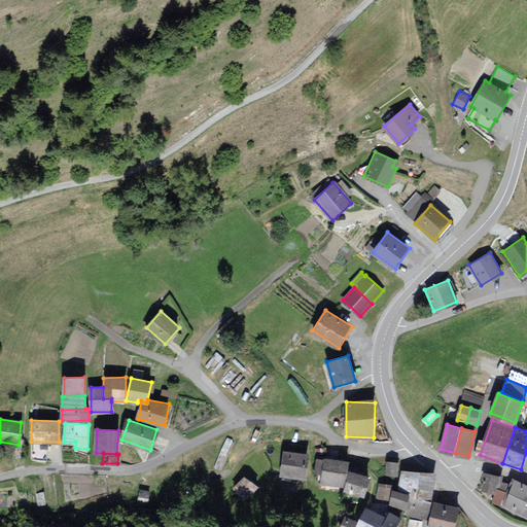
[(307,455),(285,453),(282,475),(304,477),(307,455)]
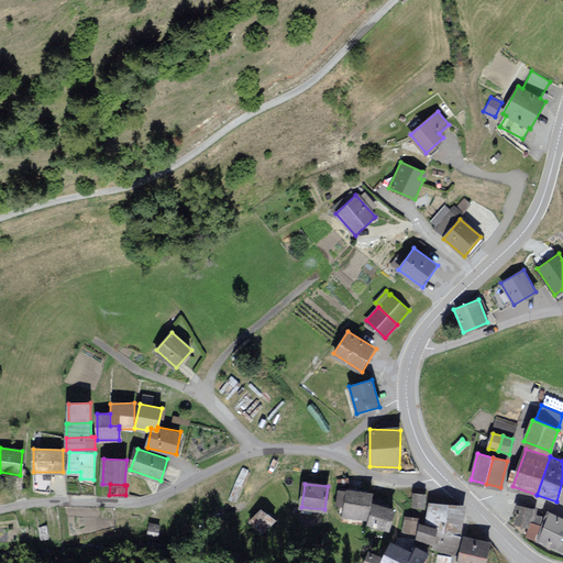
[(366,519),(371,494),(348,489),(348,492),(340,490),(338,505),(345,506),(343,515),(366,519)]
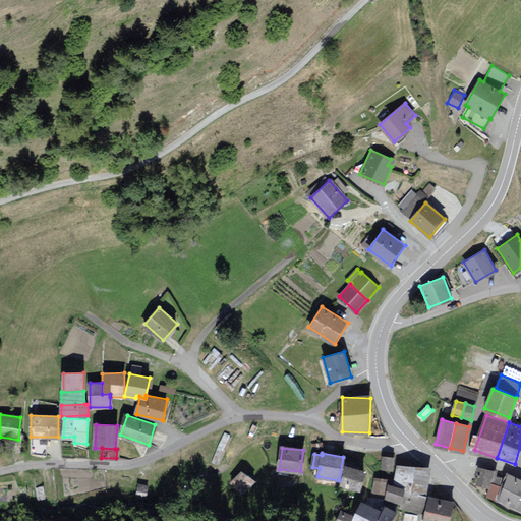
[(393,458),(384,457),(383,468),(392,468),(393,458)]
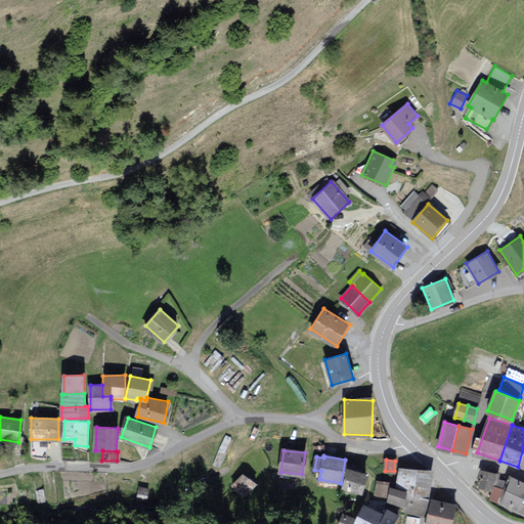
[(422,472),(401,468),(397,487),(410,490),(406,513),(425,516),(433,474),(422,472)]
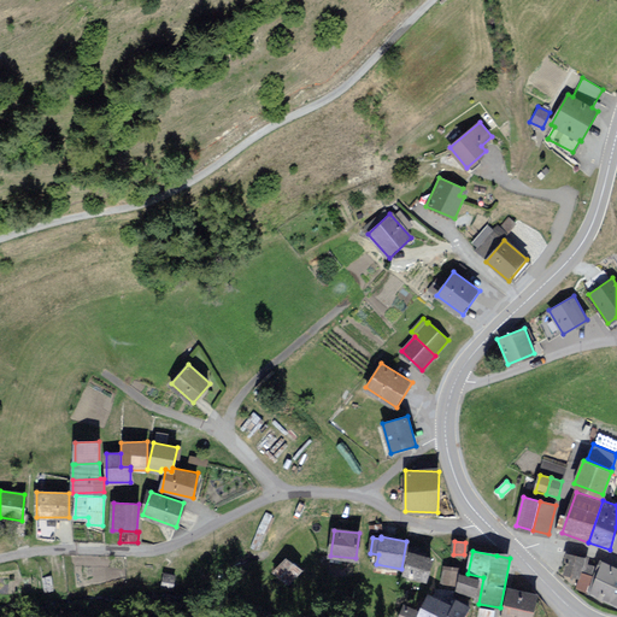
[(433,559),(411,552),(404,574),(425,580),(433,559)]
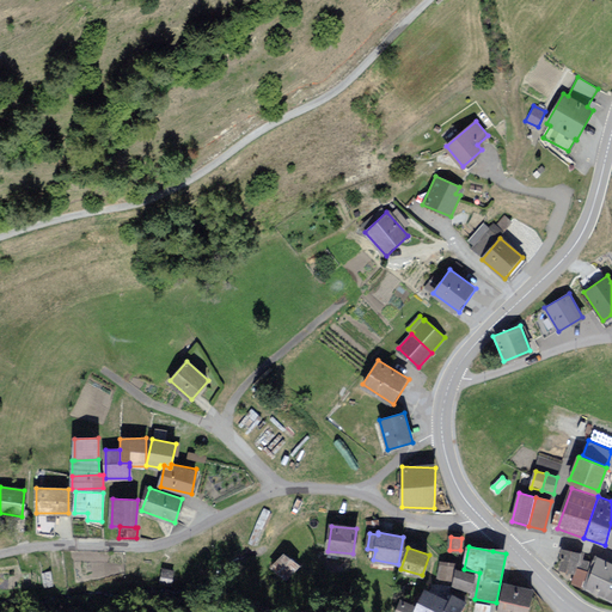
[(582,554),(563,548),(562,554),(565,555),(561,568),(575,573),(573,581),(581,585),(589,562),(581,558),(582,554)]
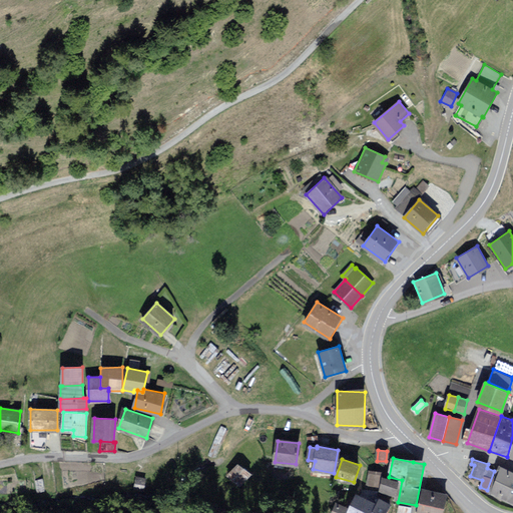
[(249,474),(238,464),(228,475),(239,485),(249,474)]
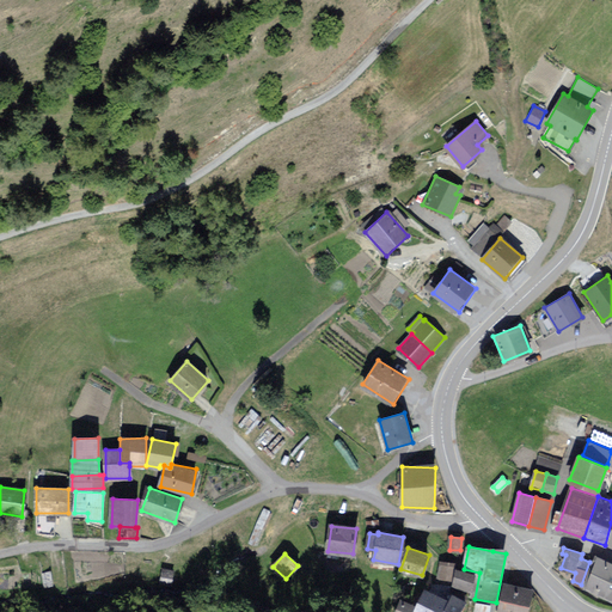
[(441,560),(439,577),(448,579),(452,562),(441,560)]
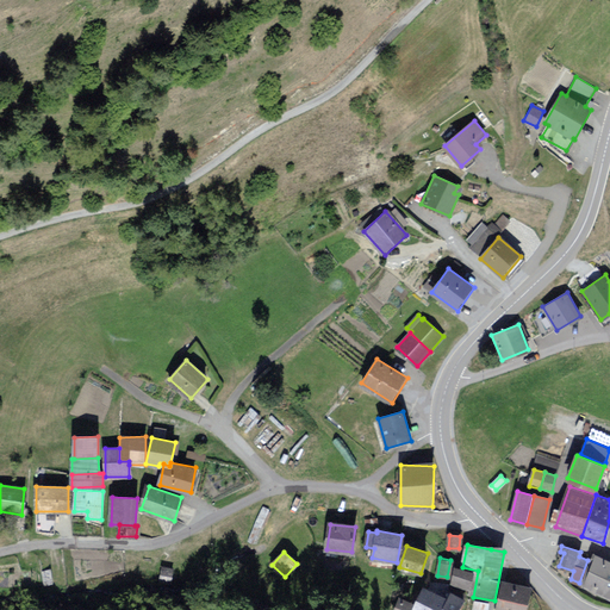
[(609,596),(609,562),(598,558),(585,585),(609,596)]
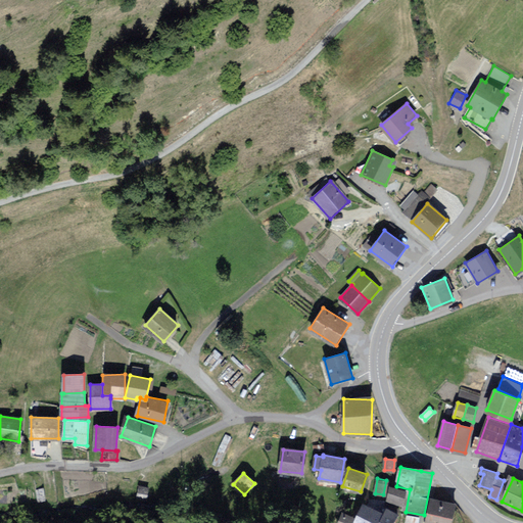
[(407,490),(391,486),(388,500),(402,504),(407,490)]
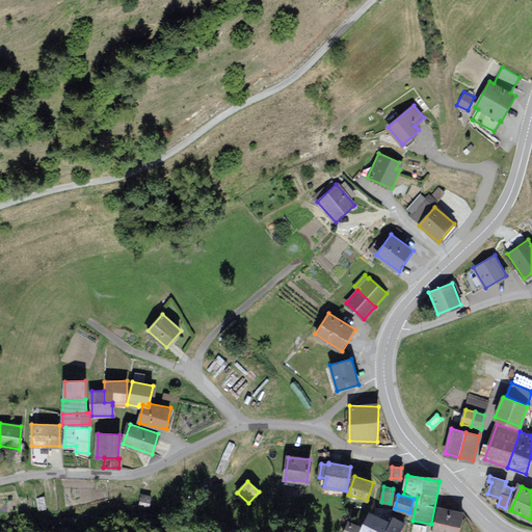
[(150,497),(141,496),(140,504),(149,505),(150,497)]
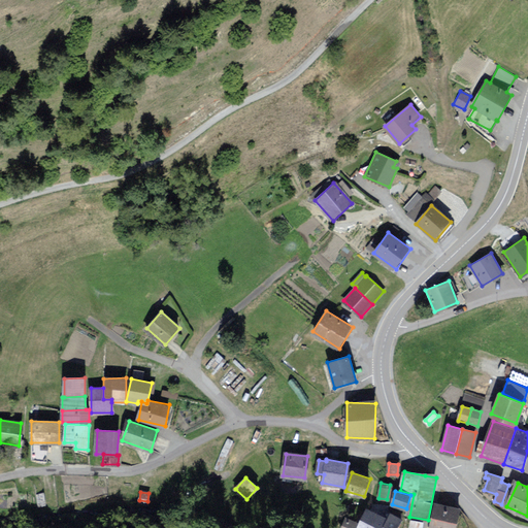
[(457,527),(461,507),(434,503),(430,527),(457,527)]
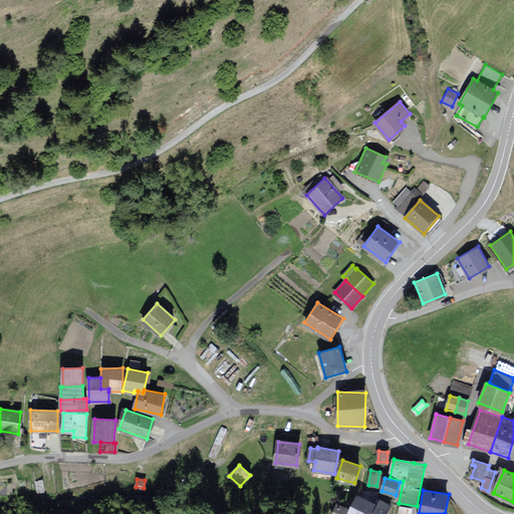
[(360,513),(368,500),(357,494),(350,509),(347,513),(360,513)]
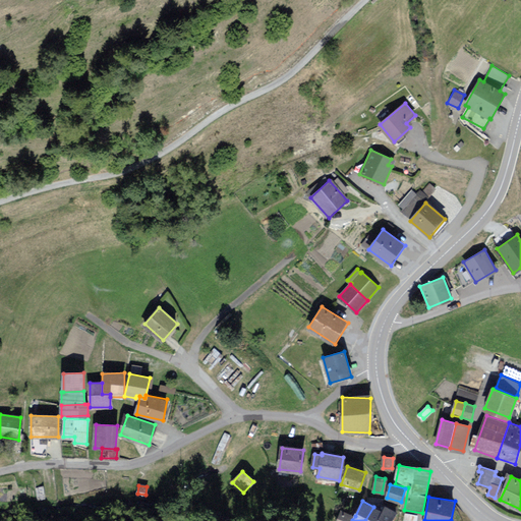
[(386,505),(383,511),(377,520),(389,520),(395,510),(386,505)]
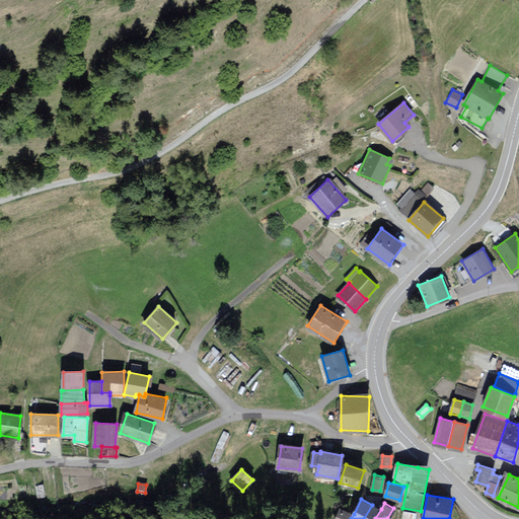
[(364,518),(375,518),(381,509),(372,505),(364,518)]
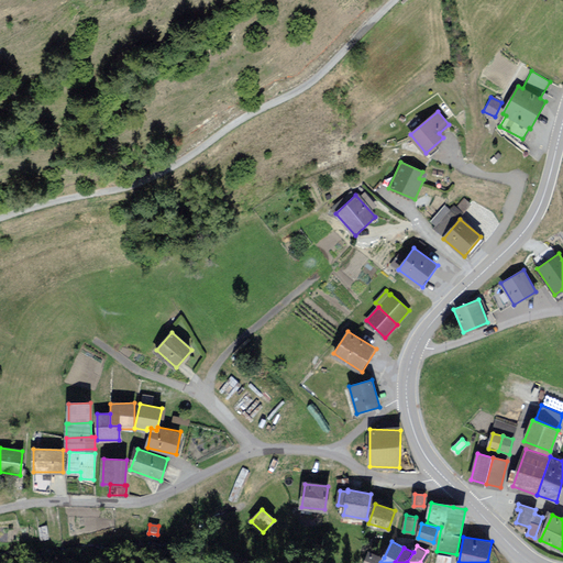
[(363,562),(381,562),(384,558),(370,551),(363,562)]
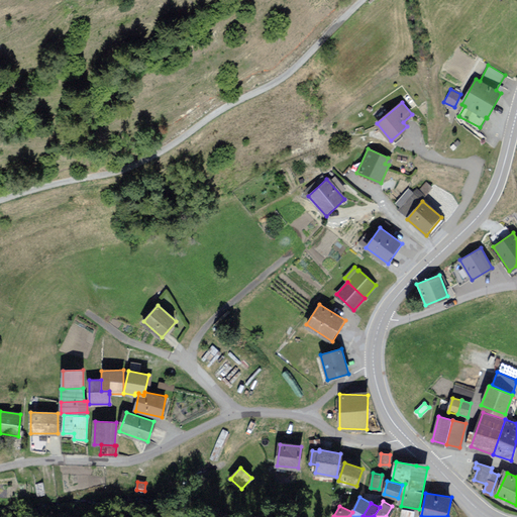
[(403,508),(400,516),(413,516),(415,511),(403,508)]
